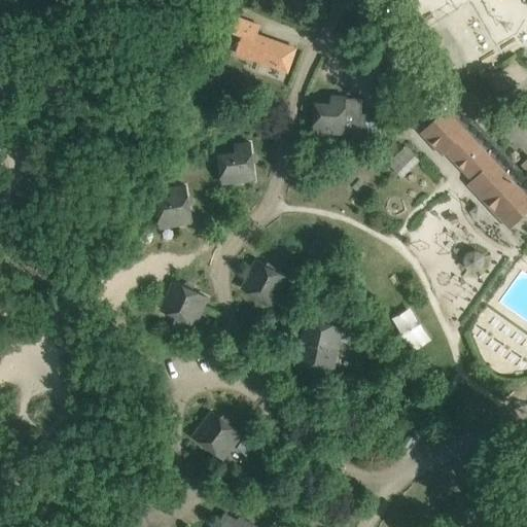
[(259,26),(238,19),(233,34),(242,37),(236,54),(280,69),(281,67),(279,67),(286,46),(256,35),(259,26)]
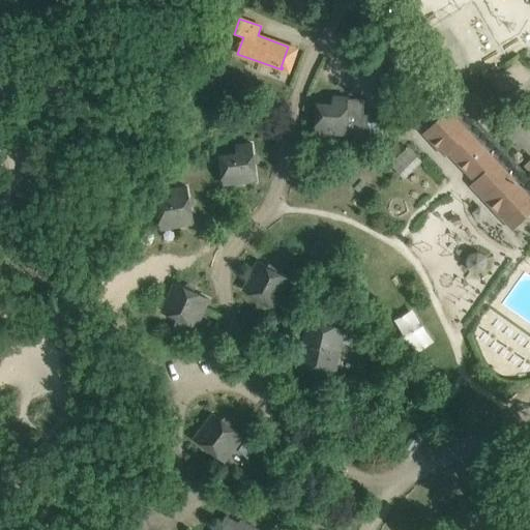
[(333,105),(317,105),(315,139),(333,140),(333,135),(346,136),(347,123),(363,124),(364,99),(348,98),(348,97),(334,96),(333,105)]
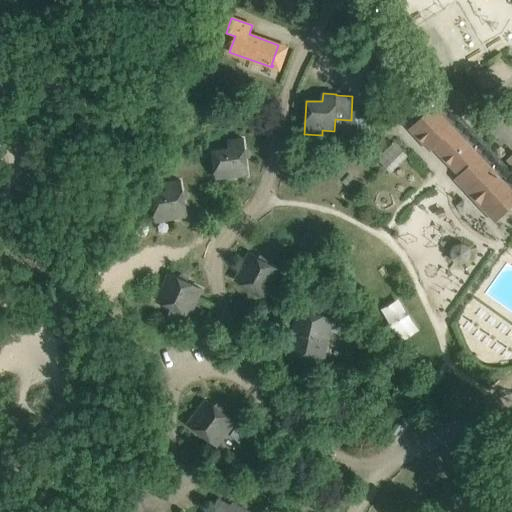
[(462,175),(459,178),(497,218),(511,204),(511,171),(445,100),(434,110),(433,109),(411,129),(431,150),(435,146),(462,175)]
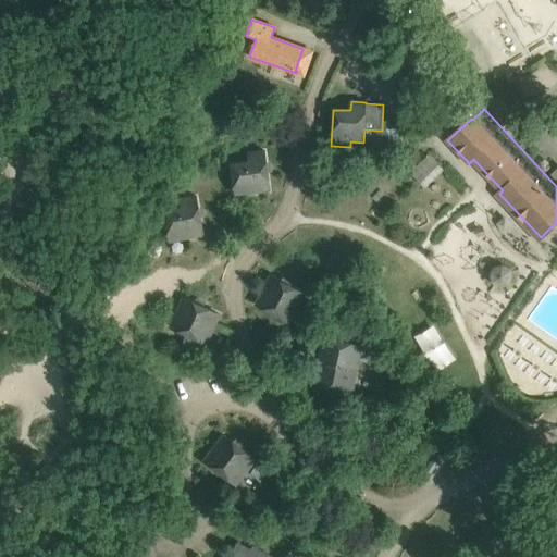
[(250,162),(231,164),(234,186),(252,184),(254,193),(270,190),(264,151),(248,153),(250,162)]
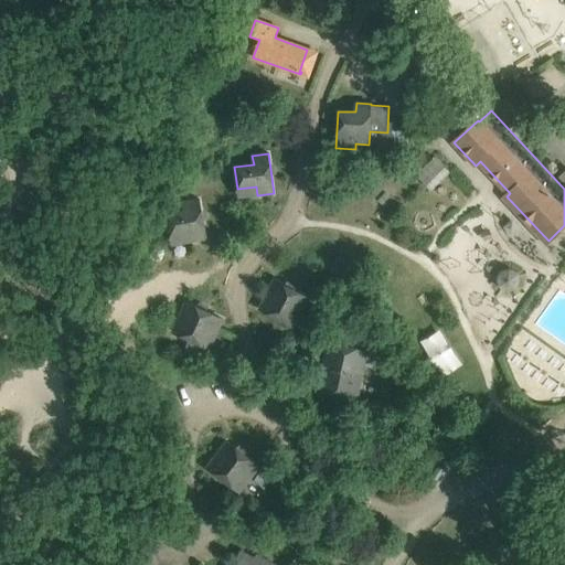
[(435,156),(416,173),(426,184),(445,166),(435,156)]
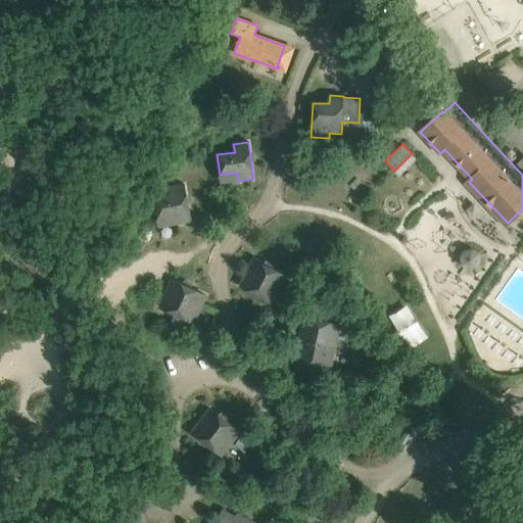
[(175,216),(177,224),(191,221),(184,184),(170,187),(171,195),(153,198),(157,219),(175,216)]
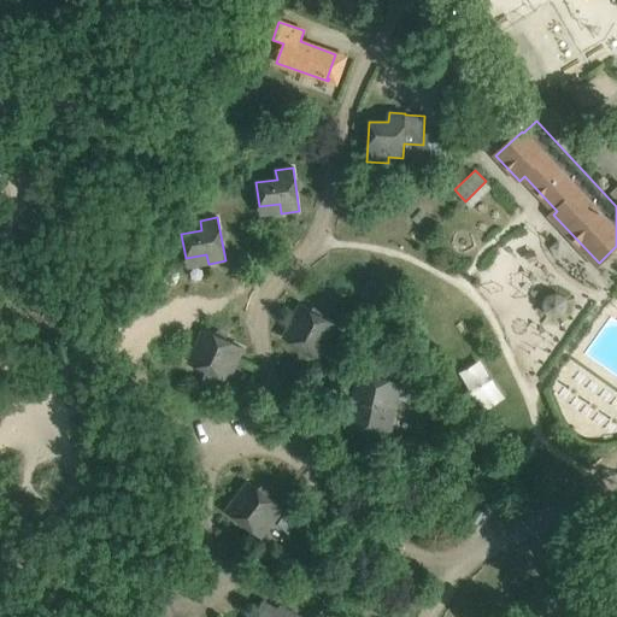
[(292,321),(283,338),(292,342),(313,353),(323,358),(339,325),(300,306),(292,321)]
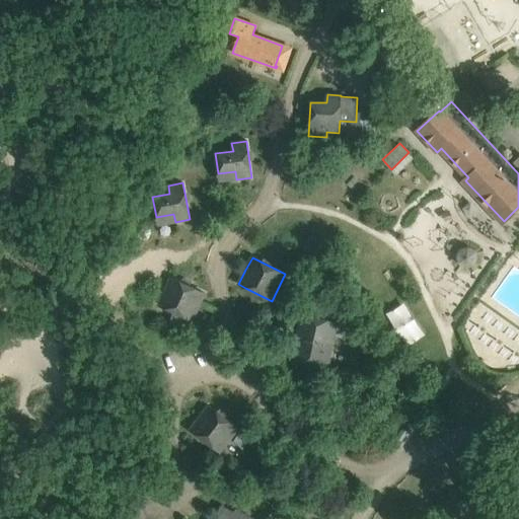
[(171,278),(158,305),(193,320),(205,293),(171,278)]
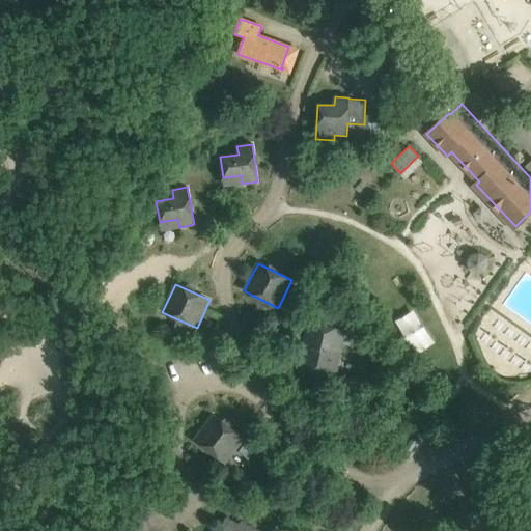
[(415,306),(395,320),(420,356),(440,341),(415,306)]
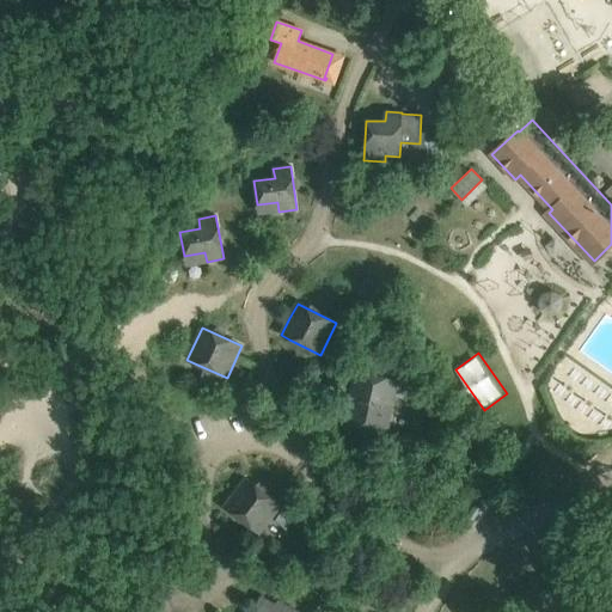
[(352,391),(348,407),(349,407),(346,426),(385,434),(389,415),(391,415),(393,399),(380,397),(384,378),(356,372),(353,391),(352,391)]
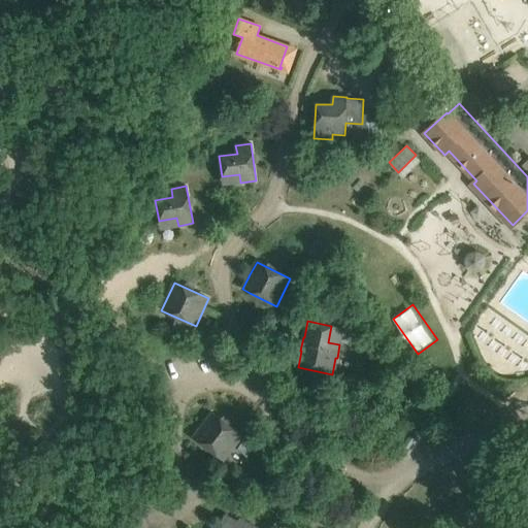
[(203,424),(194,437),(200,442),(215,454),(224,460),(242,435),(212,413),(203,424)]
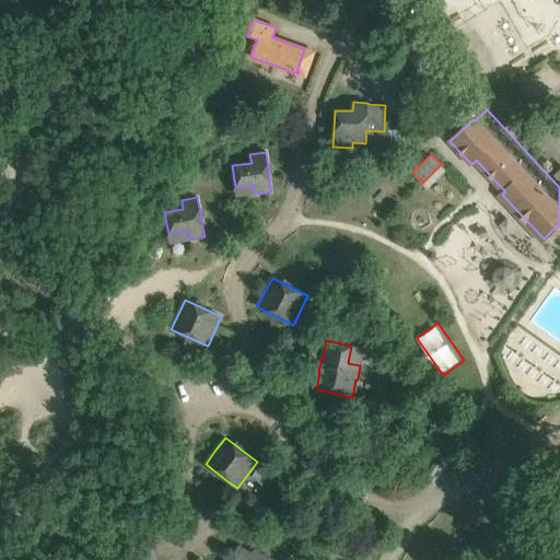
[(545,521),(559,517),(559,501),(541,504),(545,521)]
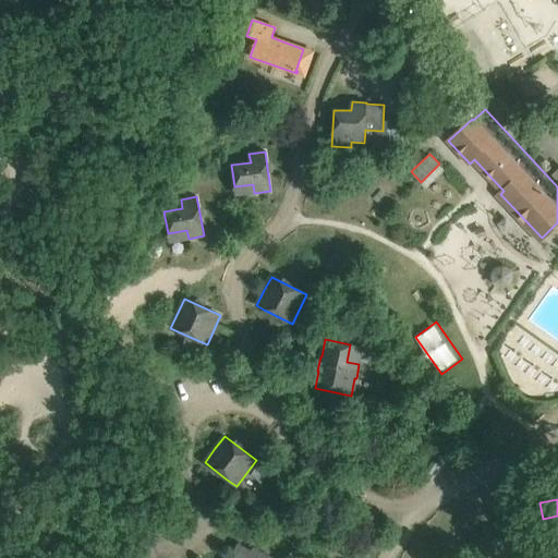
[(259,557),(261,556),(239,543),(229,557),(228,557),(259,557)]
